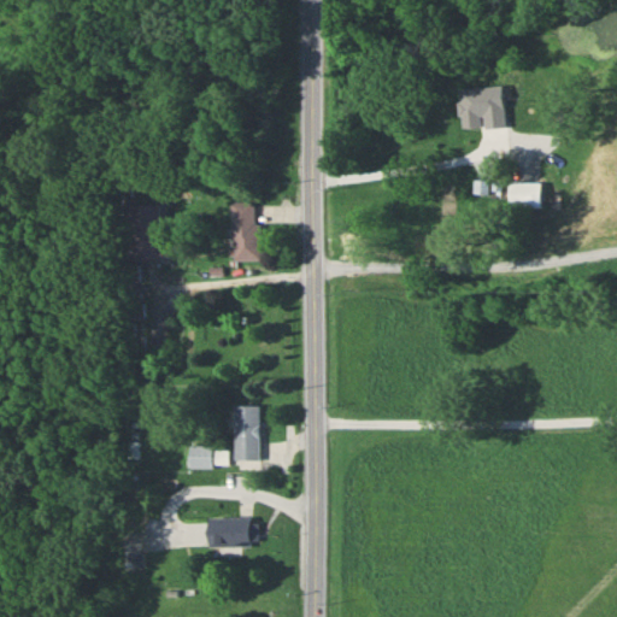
[(485,106),(485,129),(505,128),(505,105),(489,105),(488,89),(456,89),(456,107),(485,106)]
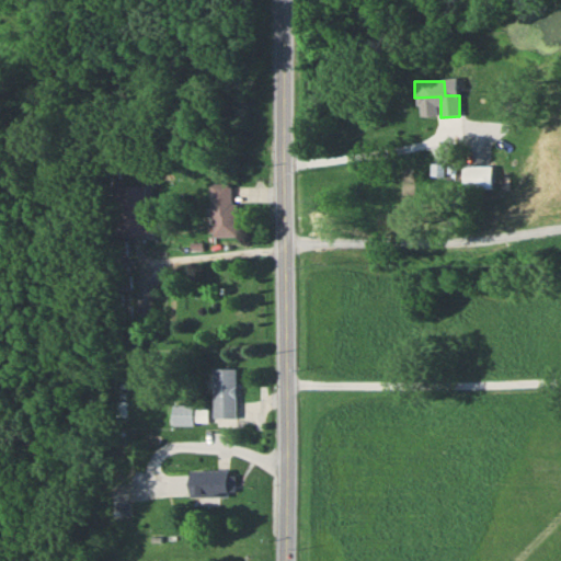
[(492,164),(462,164),(462,187),(492,187),(492,164)]
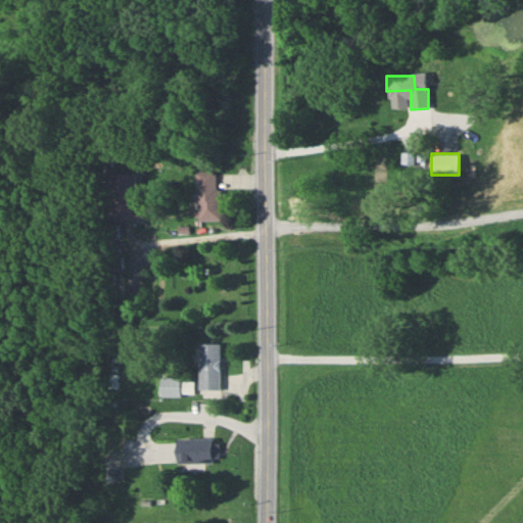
[(220,220),(220,171),(198,171),(198,220),(220,220)]
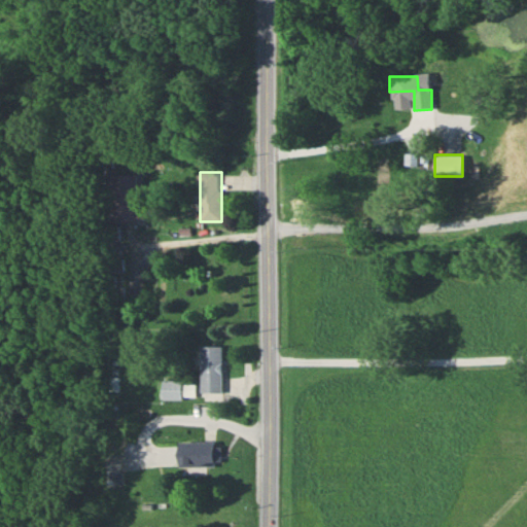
[(118,243),(107,243),(107,260),(118,260),(118,243)]
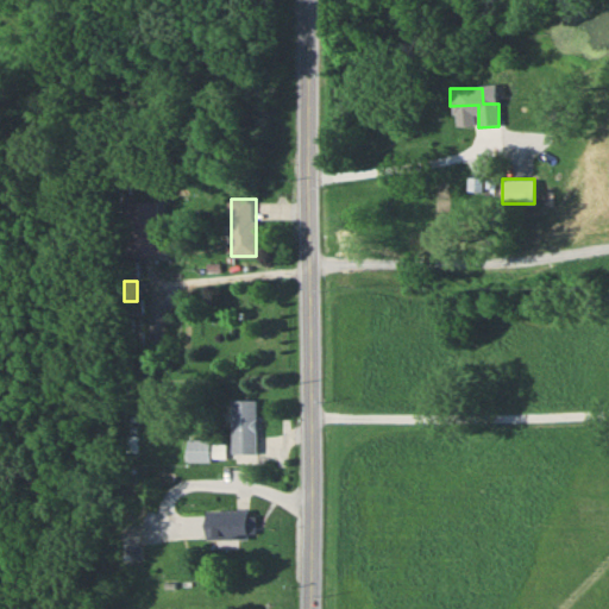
[(253,400),(230,400),(230,453),(253,453),(253,400)]
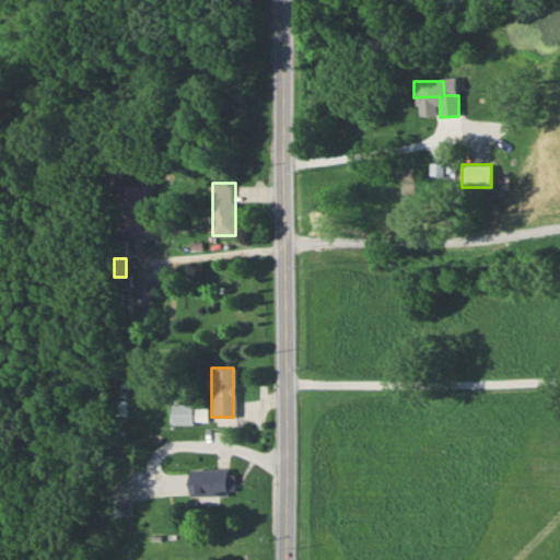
[(171,422),(190,422),(190,403),(171,403),(171,422)]
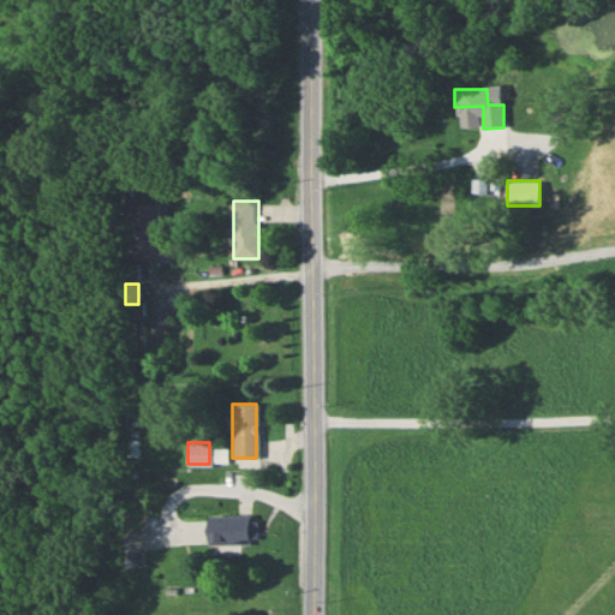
[(207,515),(207,544),(254,544),(254,515),(207,515)]
